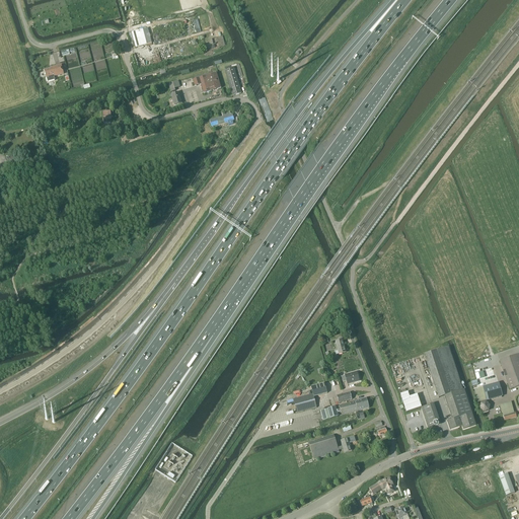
[(143,30),(132,32),(136,48),(153,44),(149,28),(143,30)]
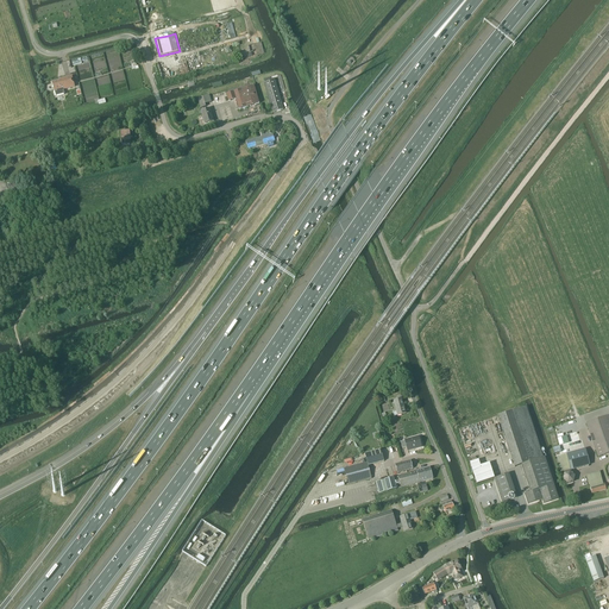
[(61,80),(52,82),(55,92),(56,96),(64,94),(63,89),(75,87),(73,76),(61,80)]
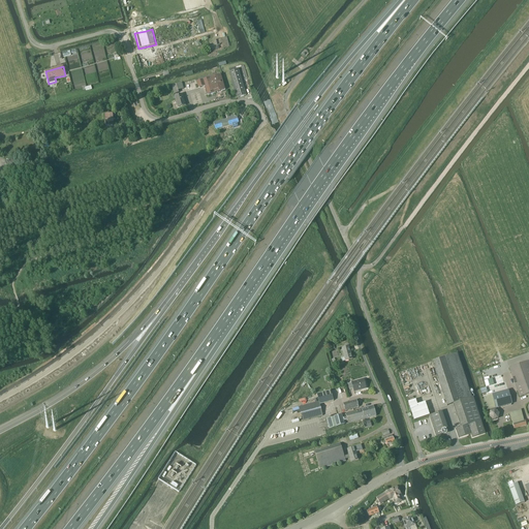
[(229,69),(230,72),(229,72),(238,98),(247,95),(239,69),(237,70),(236,67),(229,69)]
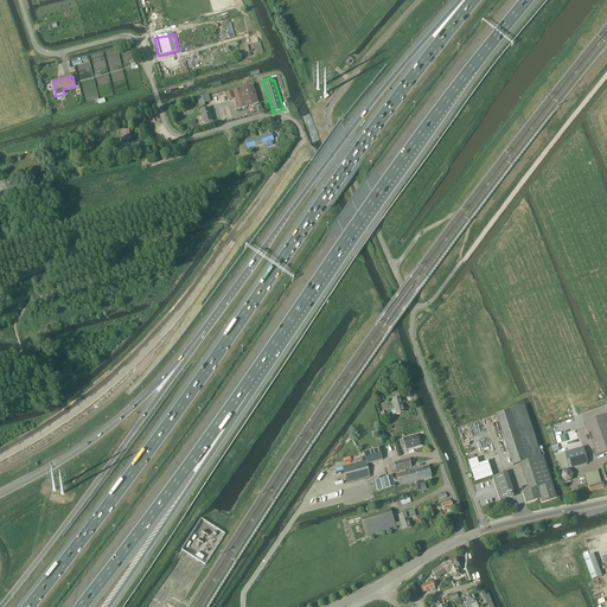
[(254,85),(249,88),(227,94),(228,101),(235,98),(237,103),(236,106),(237,106),(238,109),(259,103),(254,85)]
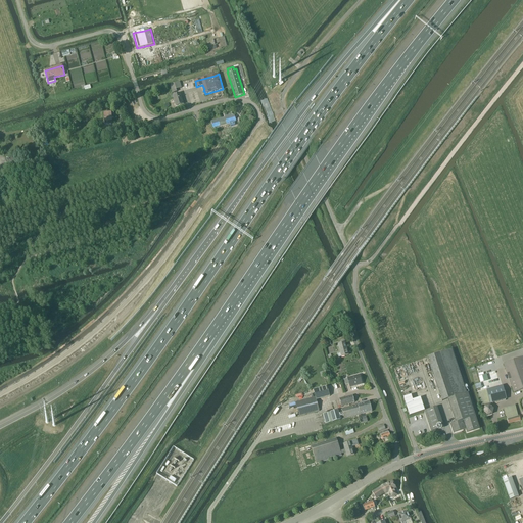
[(173,93),(177,92),(177,90),(182,88),(180,82),(170,85),(172,88),(173,93)]
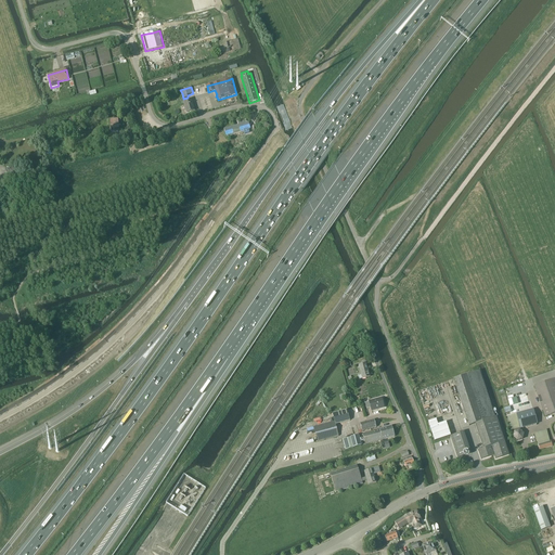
[(183,101),(186,113),(195,111),(192,99),(183,101)]
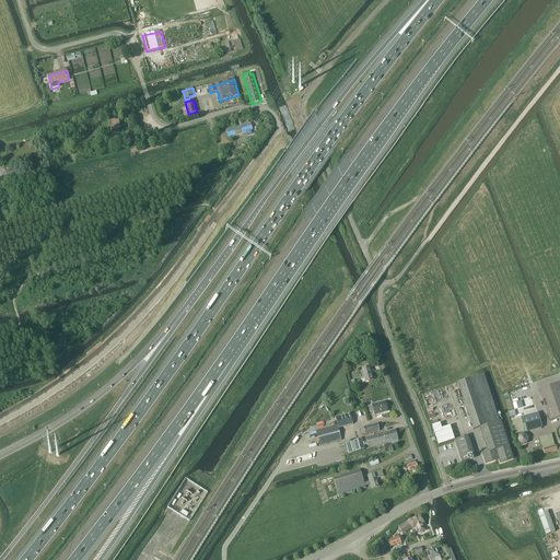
[(123,120),(119,120),(112,121),(113,131),(120,130),(119,124),(123,124),(123,120)]
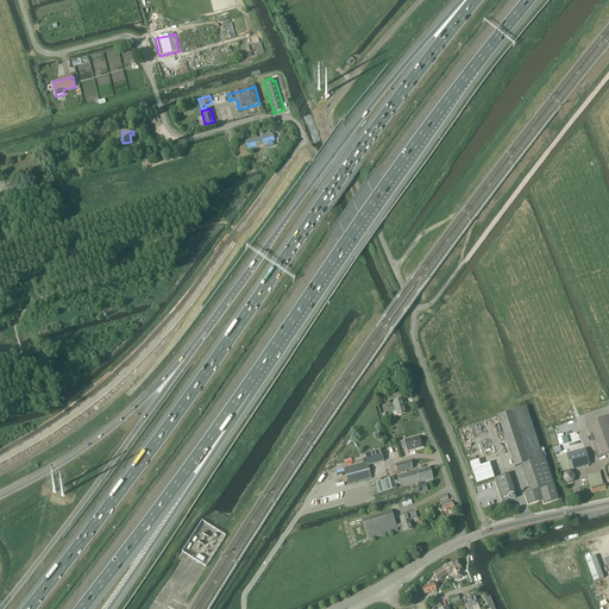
[(271,135),(262,137),(264,144),(268,144),(269,146),(274,145),(272,142),(275,142),(272,135),(271,135)]
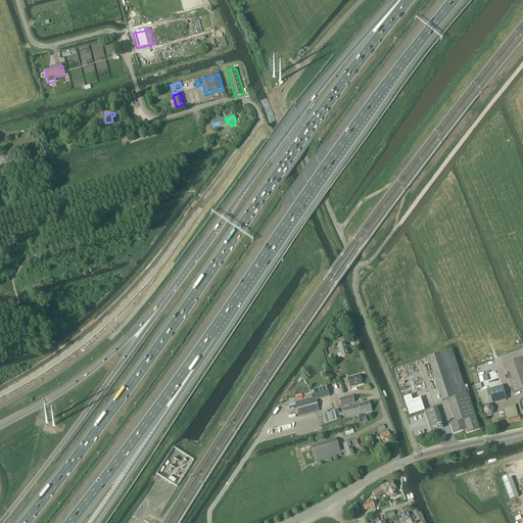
[(211,122),(214,128),(227,124),(225,117),(224,119),(223,116),(219,119),(220,120),(211,122)]
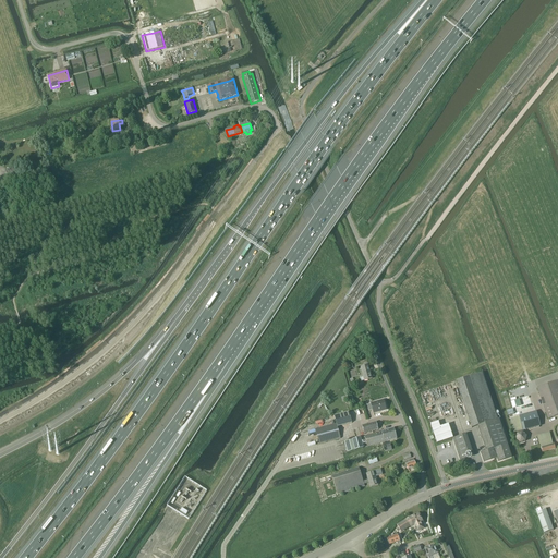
[(246,134),(243,135),(245,144),(255,142),(253,133),(251,133),(246,134)]
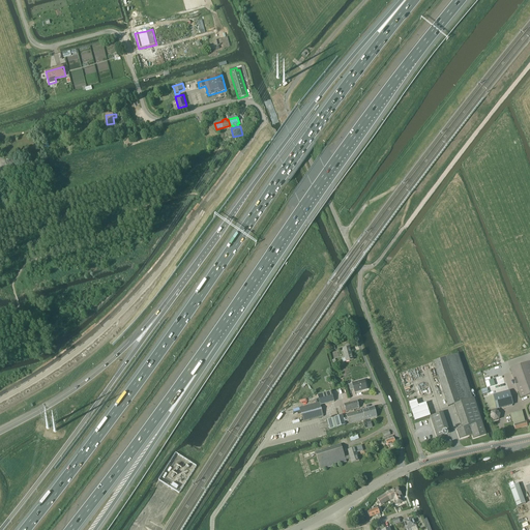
[(222,131),(225,139),(233,137),(231,128),(229,129),(228,128),(225,129),(225,130),(222,131)]
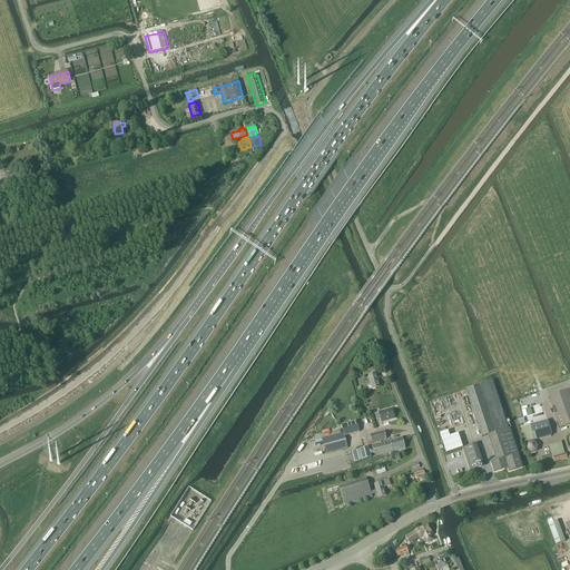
[(17,180),(16,179),(13,172),(7,174),(6,174),(8,183),(9,183),(17,180)]
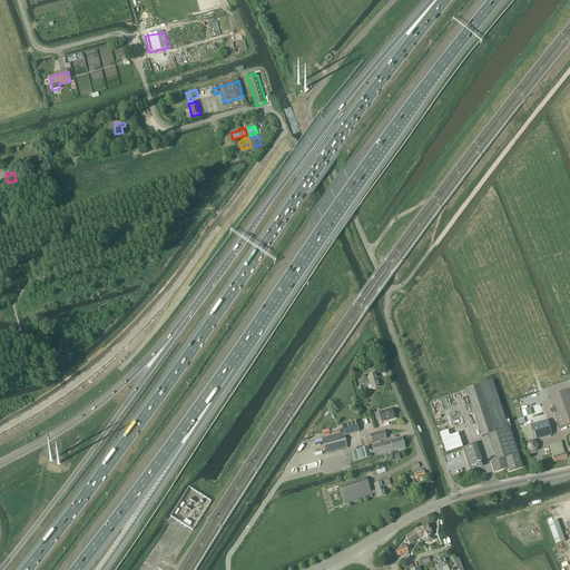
[(367,385),(369,390),(381,387),(376,373),(369,375),(371,384),(367,385)]
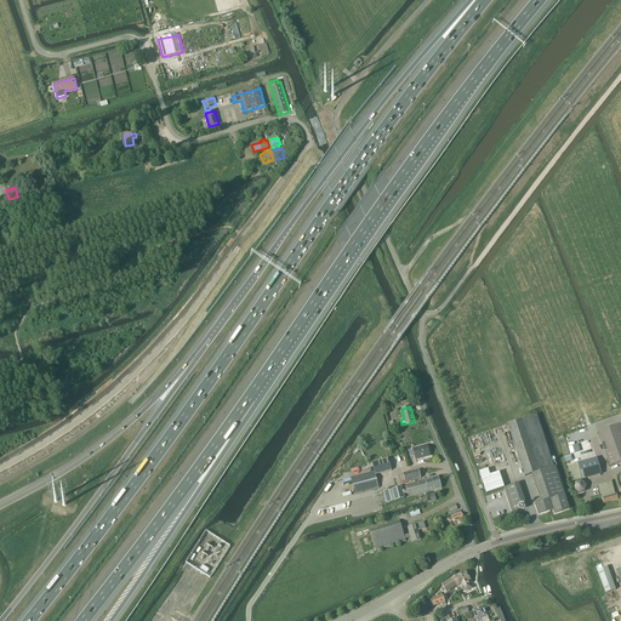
[(525,477),(531,474),(541,502),(535,503),(539,513),(553,508),(554,513),(569,508),(556,466),(553,467),(536,415),(508,425),(525,477)]
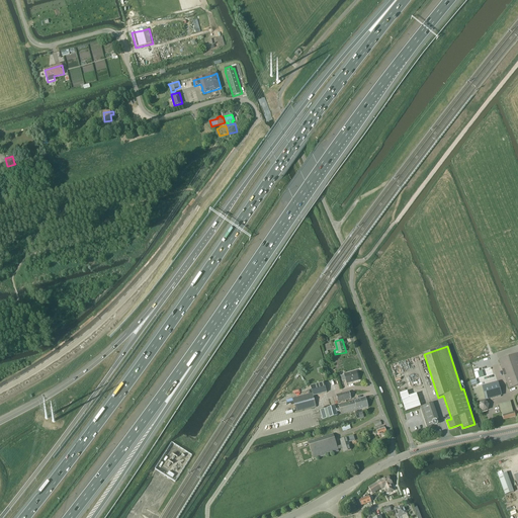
[(517,354),(517,353),(498,360),(509,389),(517,384),(517,354)]
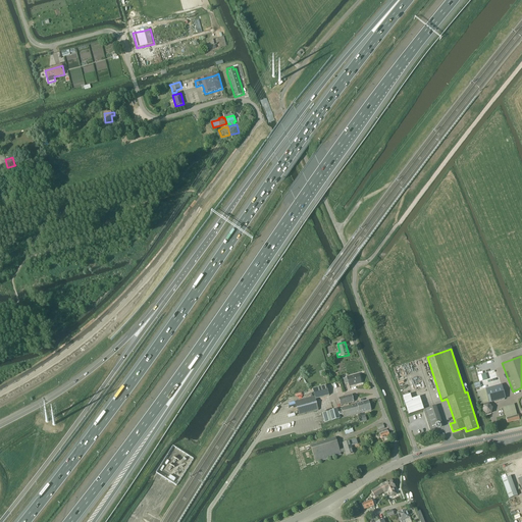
[(346,384),(349,383),(350,386),(361,383),(361,382),(361,381),(361,379),(360,378),(359,374),(347,377),(347,378),(344,379),(346,384)]
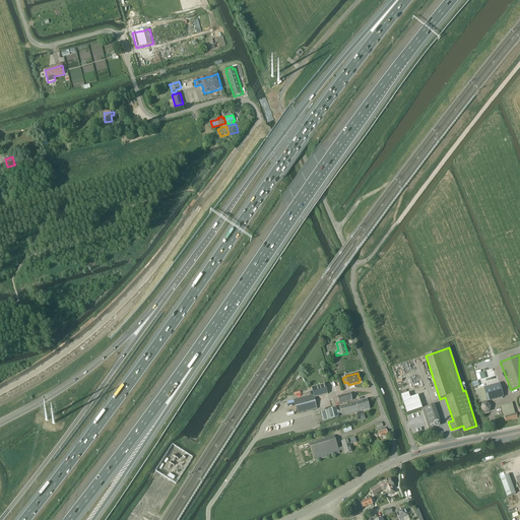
[(500,384),(475,390),(479,403),(488,401),(488,402),(503,397),(500,384)]
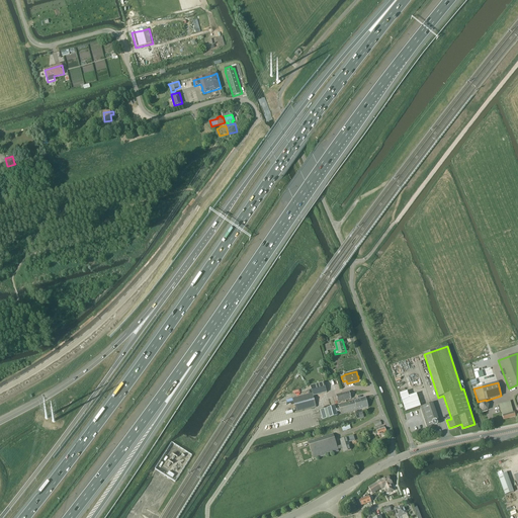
[(349,392),(336,395),(338,402),(351,399),(349,392)]
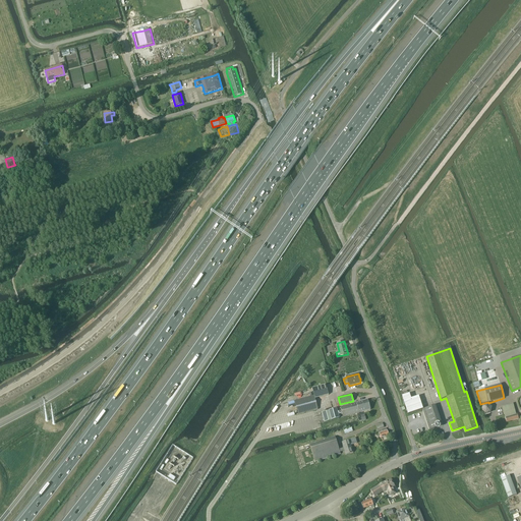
[(315,400),(314,396),(294,401),(298,414),(317,409),(315,400)]
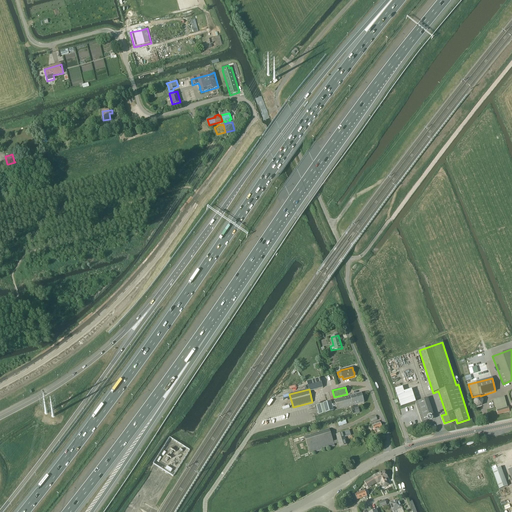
[(361,393),(335,400),(335,403),(336,407),(337,410),(338,410),(364,403),(361,393)]
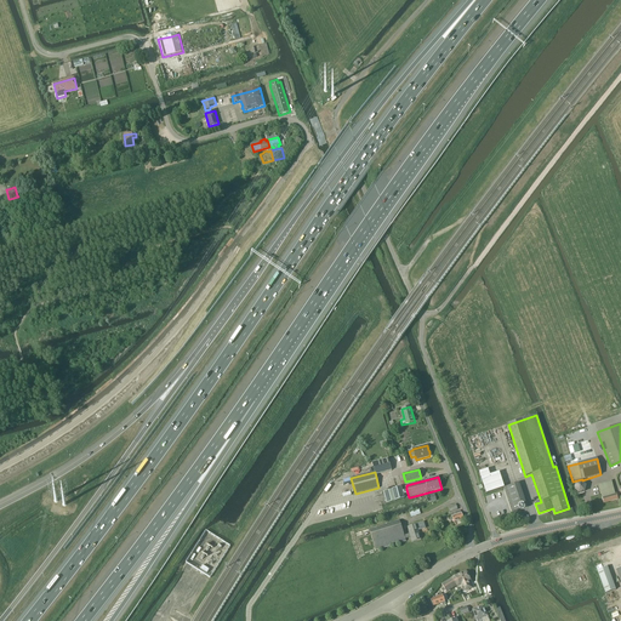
[(575,483),(574,489),(579,494),(585,493),(587,485),(582,480),(575,483)]
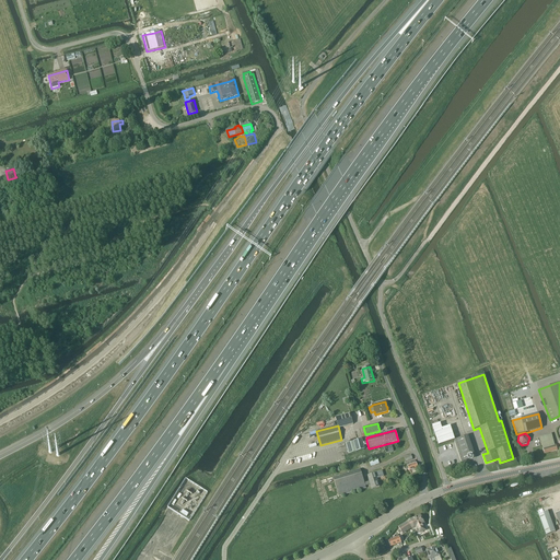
[(544,454),(557,450),(556,444),(555,445),(551,434),(540,438),(544,454)]
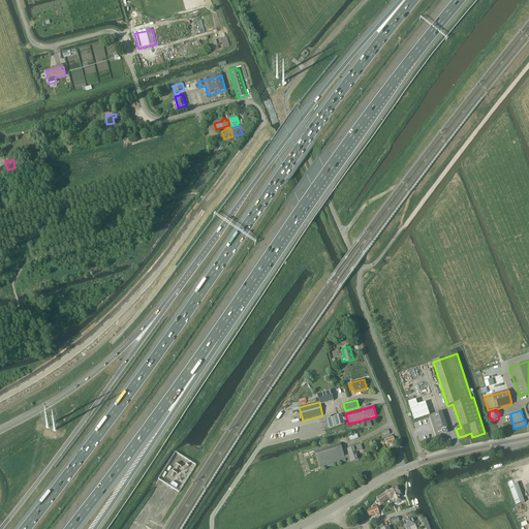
[(436,436),(448,432),(441,412),(430,416),(436,436)]
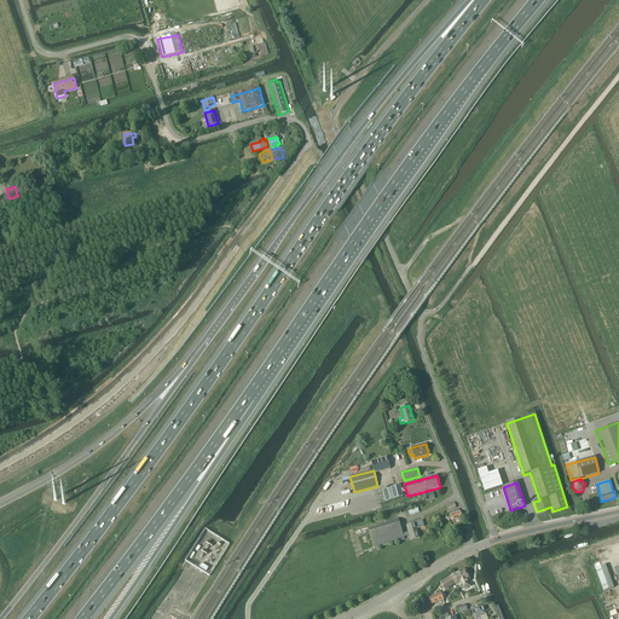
[(391,487),(385,490),(388,501),(394,499),(403,497),(404,497),(403,493),(401,489),(400,485),(391,487)]
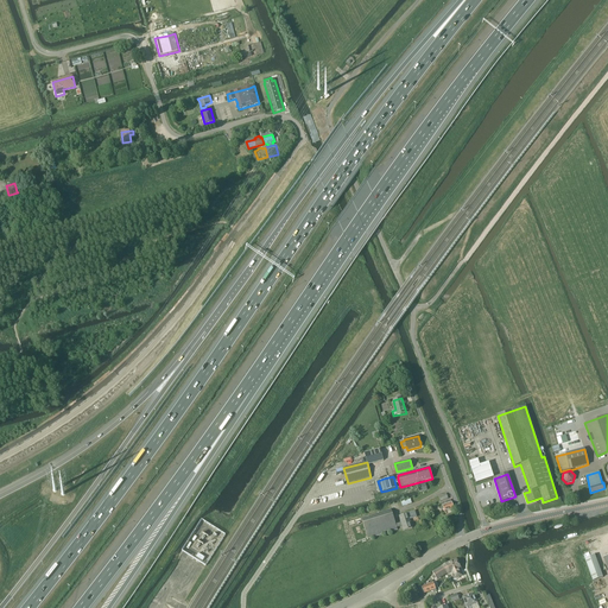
[(444,512),(454,508),(451,500),(442,504),(444,512)]
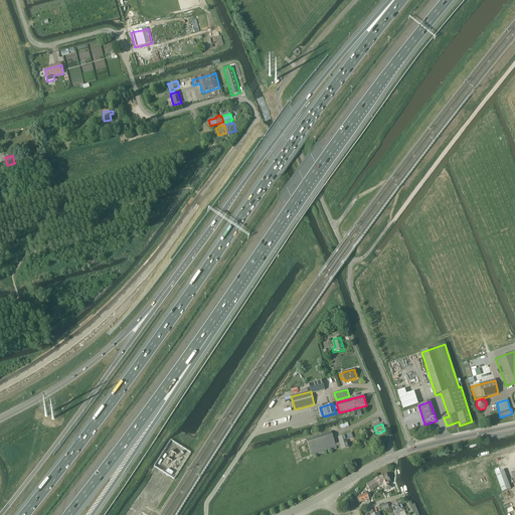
[(342,450),(350,447),(347,440),(353,438),(351,433),(338,438),(340,443),(336,444),(331,432),(306,440),(312,457),(337,449),(336,447),(341,446),(342,450)]
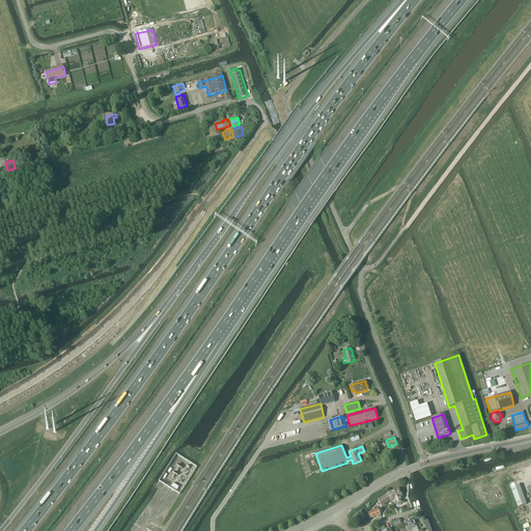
[(527,505),(520,485),(511,488),(518,508),(527,505)]
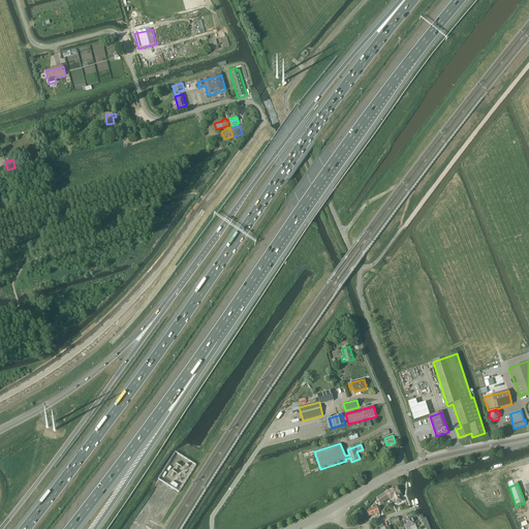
[(380,504),(389,499),(390,499),(391,499),(392,499),(396,507),(405,503),(397,487),(387,492),(376,498),(380,504)]
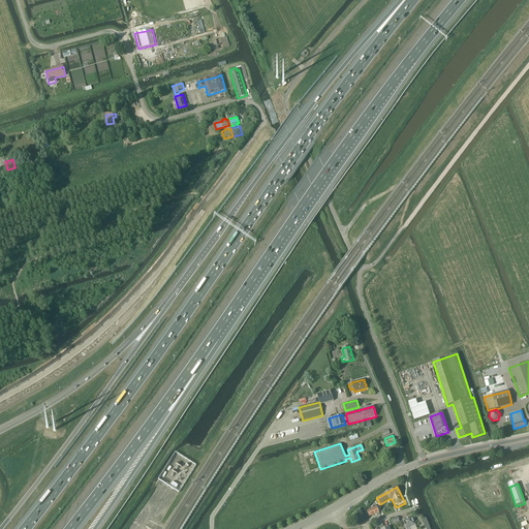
[(377,507),(367,510),(369,517),(379,512),(377,507)]
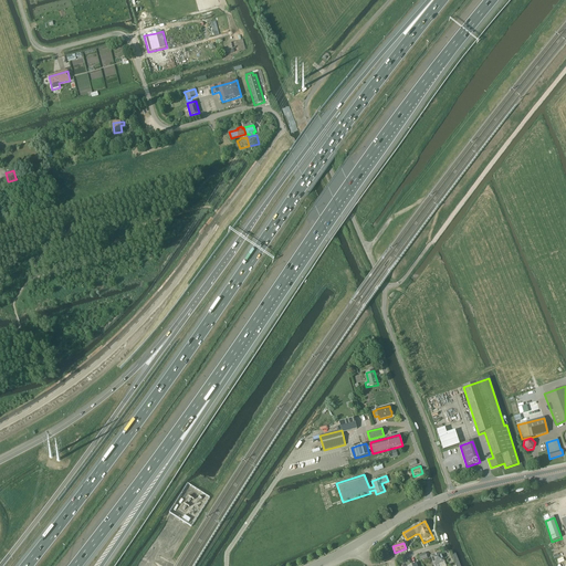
[(443,565),(446,564),(441,552),(437,554),(435,555),(439,565),(443,565)]
